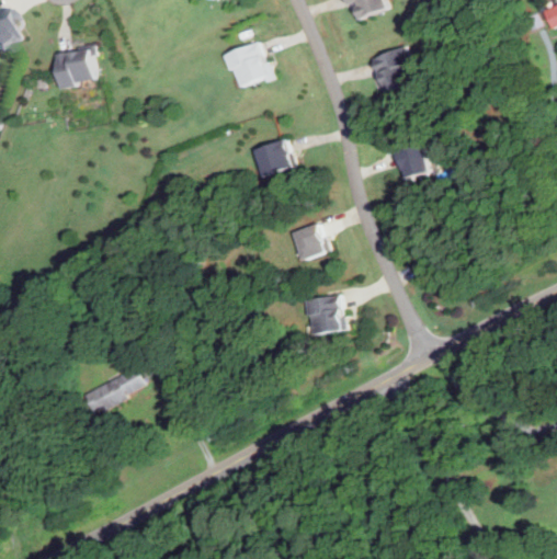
[(382,0),(386,9),(356,21),(352,9),(356,7),(354,2),(347,4),(344,0),(382,0)]
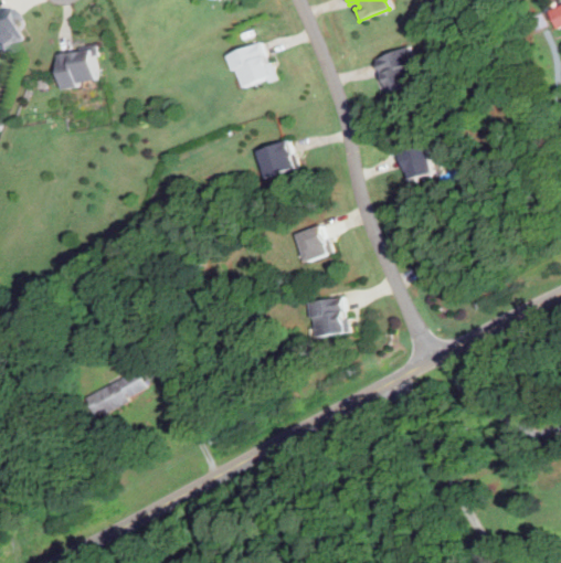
[(560,3),(544,12),(552,30),(560,25),(560,3)]
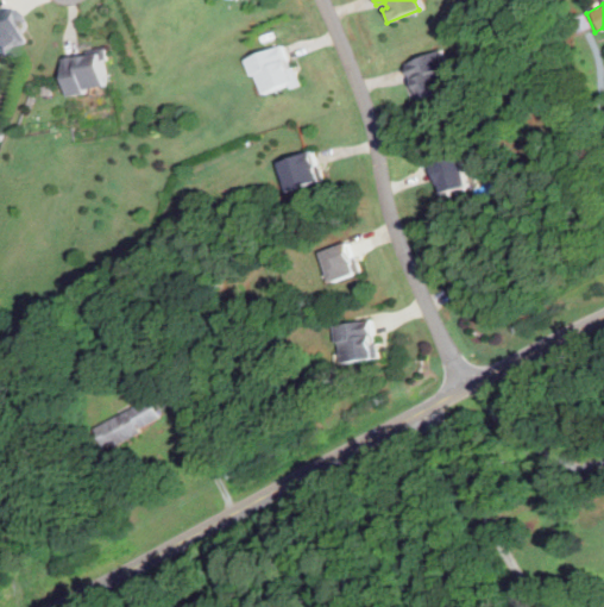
[(0,51),(19,41),(1,8),(0,8),(0,51)]
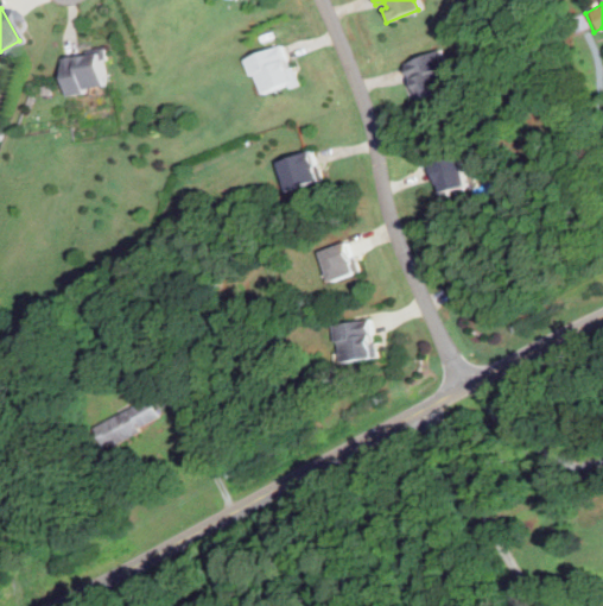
[(253,37),(268,31),(272,40),(256,46),(253,37)]
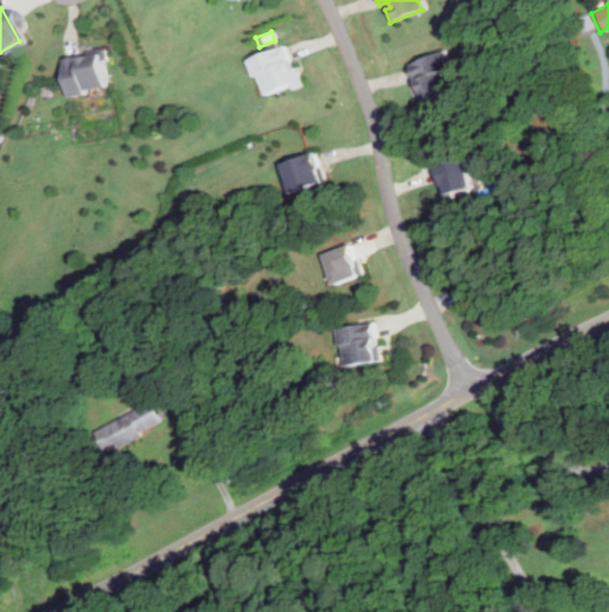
[(287,85),(261,96),(254,76),(251,77),(245,61),(279,48),(289,70),(293,69),(300,88),(289,91),(287,85)]
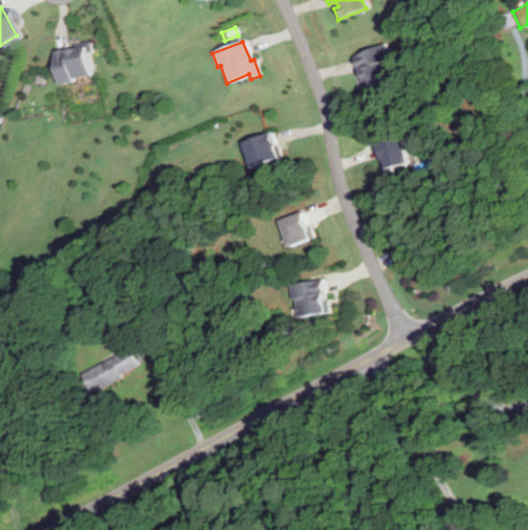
[(359,70),(353,55),(383,44),(389,59),(385,60),(392,77),(362,89),(354,71),(359,70)]
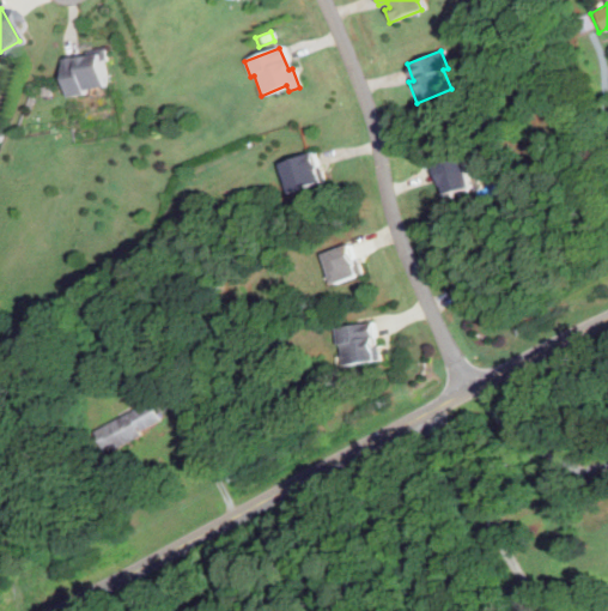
[(104,54),(110,89),(90,92),(90,95),(70,100),(62,61),(104,54)]
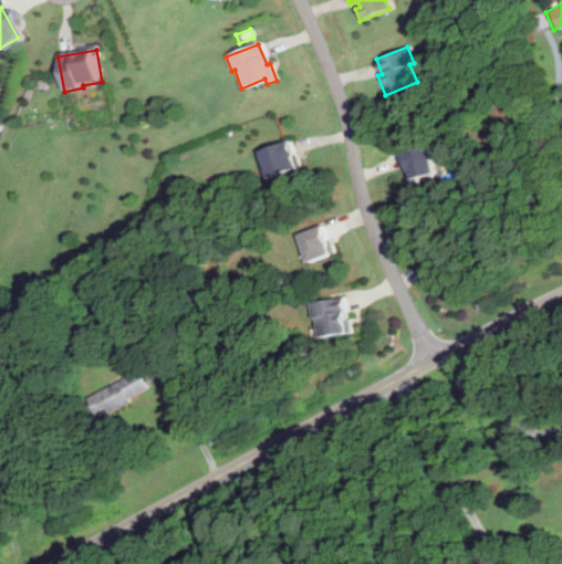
[(38,90),(37,81),(45,81),(45,90),(38,90)]
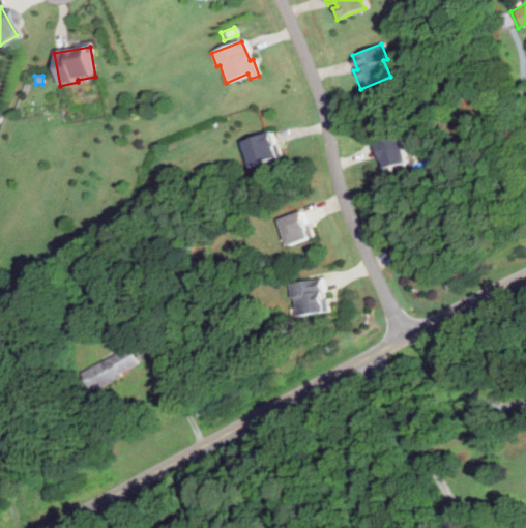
[(237,144),(267,133),(276,156),(246,168),(237,144)]
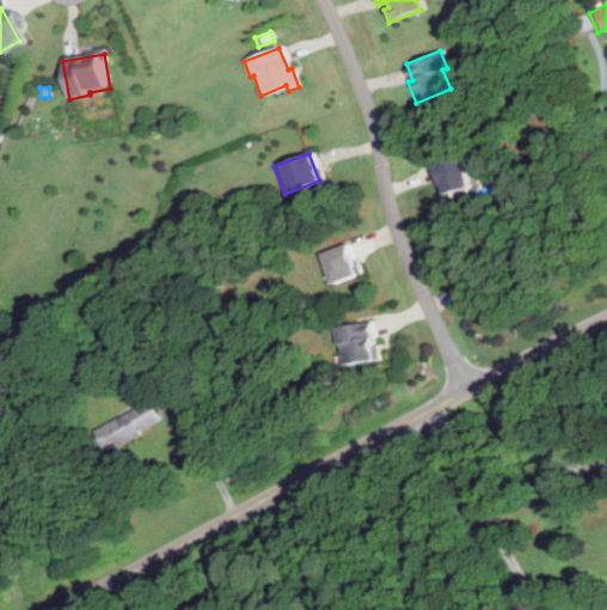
[(429,168),(457,160),(465,189),(447,194),(448,200),(439,202),(429,168)]
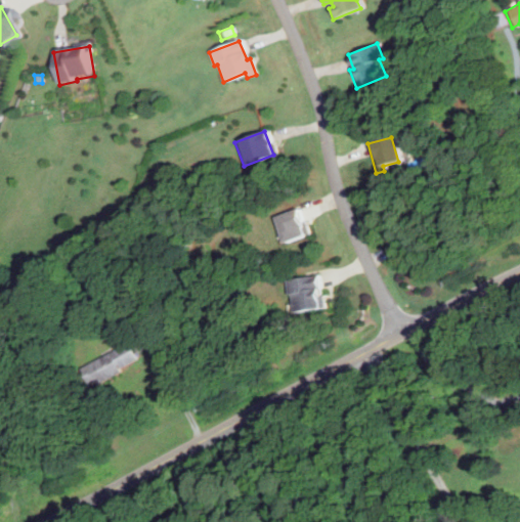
[(280,246),(272,220),(295,212),(304,237),(280,246)]
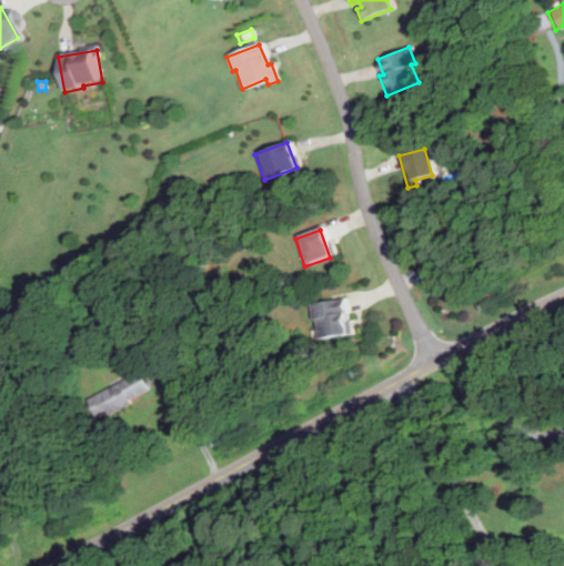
[(348,322),(350,336),(315,341),(312,322),(309,322),(306,305),(341,300),(344,323),(348,322)]
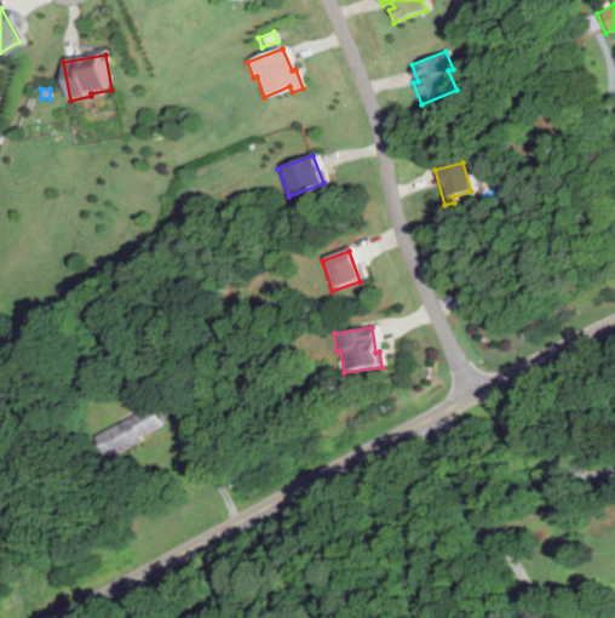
[(90,439),(150,407),(160,425),(139,438),(141,441),(111,457),(110,453),(101,458),(90,439)]
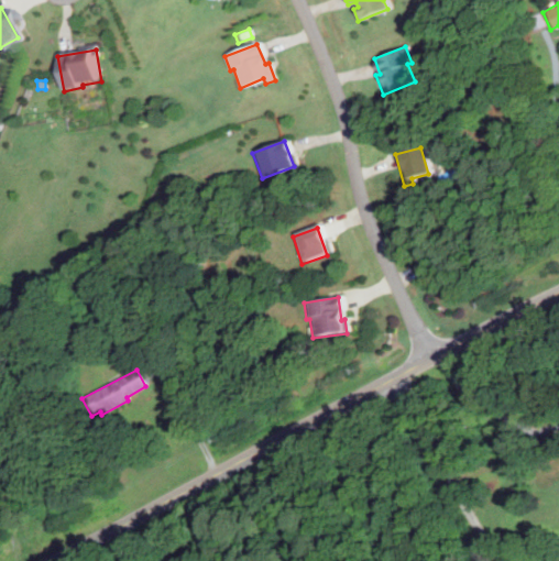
All buildings are outlined.
